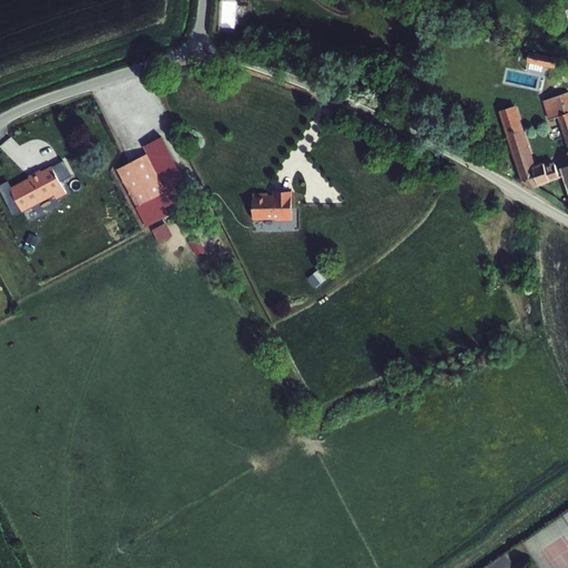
[(557,58),(529,52),(527,62),(555,69),(557,58)]
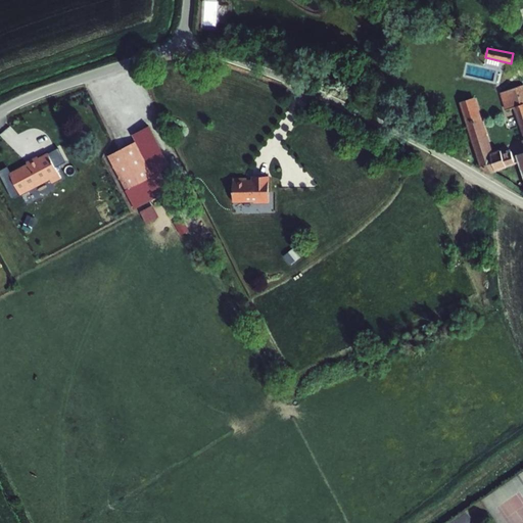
[(522,85),(501,93),(507,110),(514,108),(522,134),(522,140),(522,141),(522,142),(522,85)]
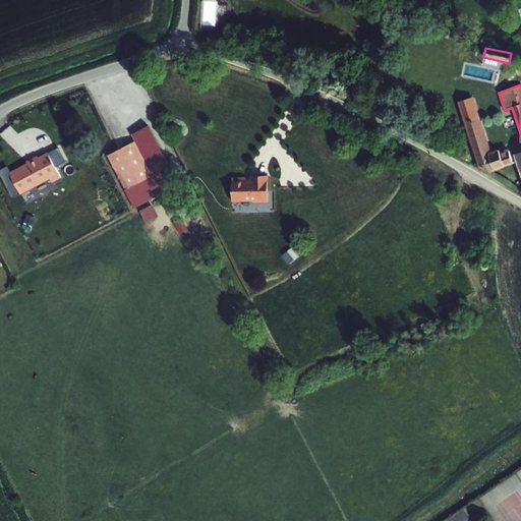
[(517,163),(515,156),(516,155),(516,154),(511,156),(509,149),(505,150),(506,153),(504,153),(503,151),(501,152),(500,150),(491,152),(474,97),(458,103),(479,167),(489,174),(517,163)]
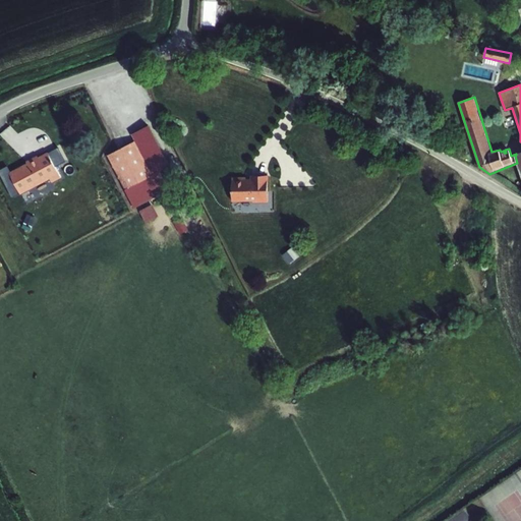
[(135,141),(108,156),(135,209),(170,190),(159,173),(170,166),(149,126),(132,134),(135,141)]
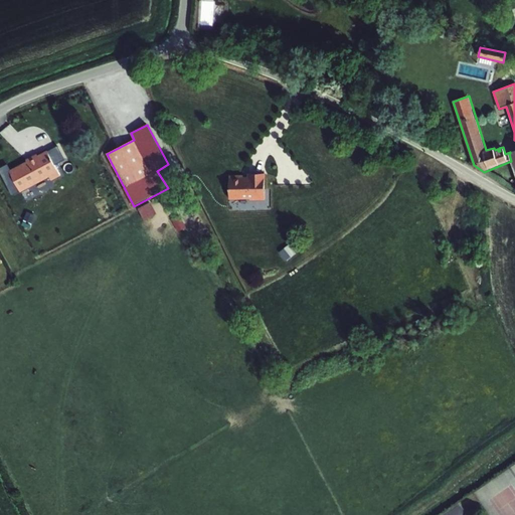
[(58,147),(48,152),(55,166),(65,160),(58,147)]
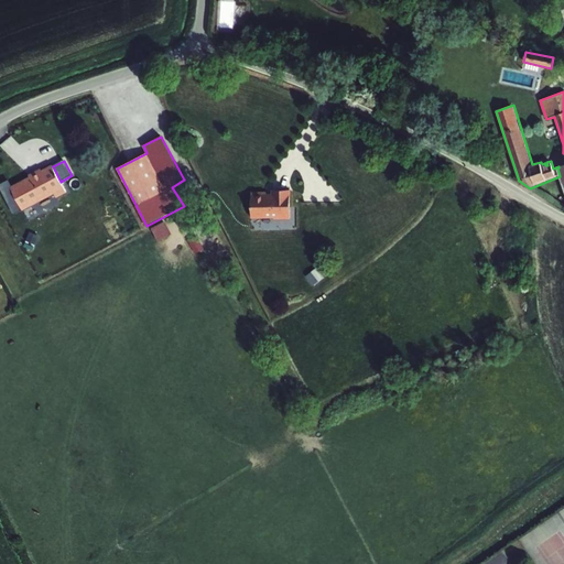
[(52,165),(42,171),(30,177),(11,186),(23,210),(23,212),(55,195),(57,198),(67,194),(61,182),(53,166),(52,165)]
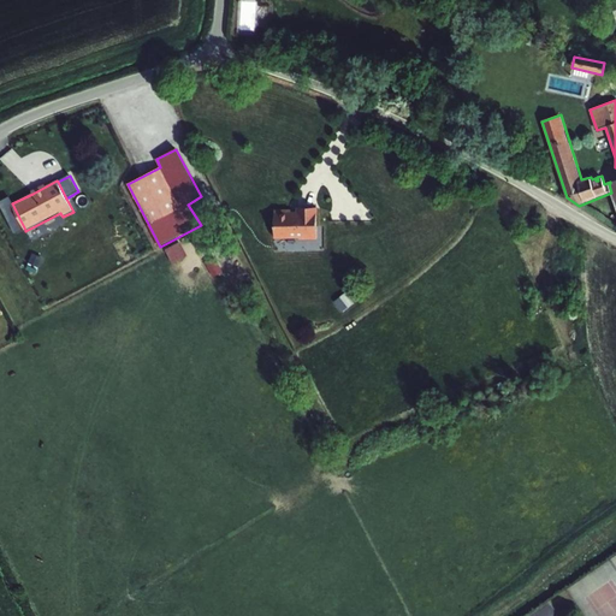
[(25,230),(12,203),(10,197),(0,202),(0,205),(15,235),(25,230)]
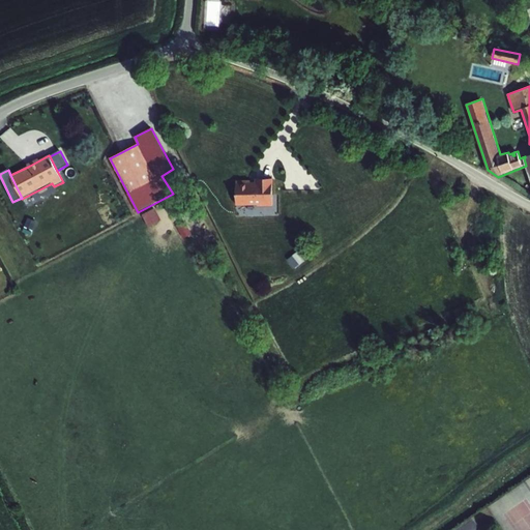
[(251,180),(236,181),(236,206),(258,205),(259,207),(268,207),(268,205),(272,205),(272,185),(273,185),(273,178),(256,179),(256,182),(251,183),(251,180)]
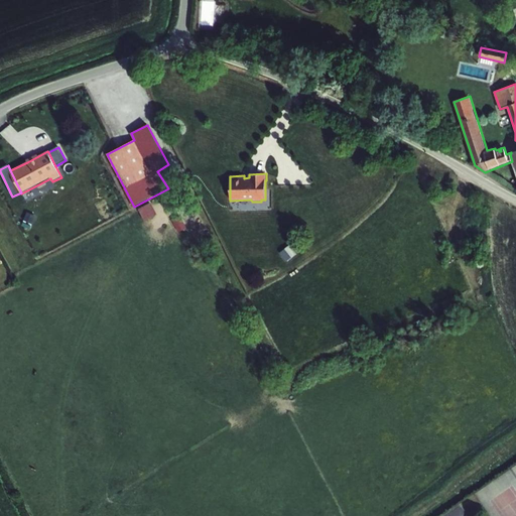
[(157,215),(151,203),(139,210),(144,222),(157,215)]
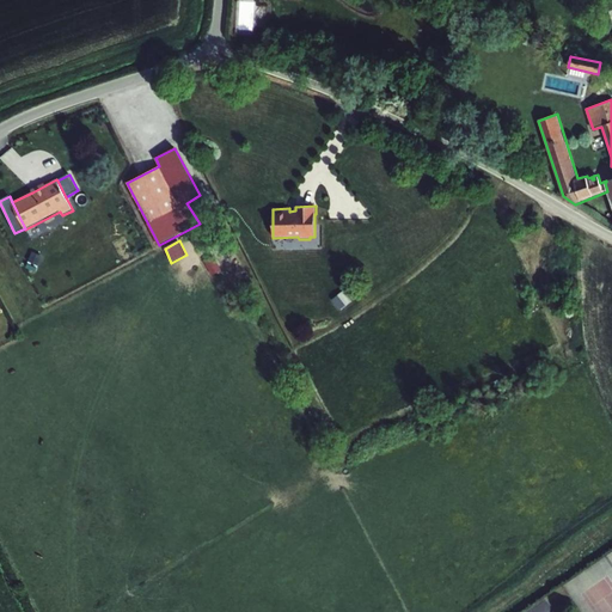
[(43,257),(32,252),(29,262),(40,267),(43,257)]
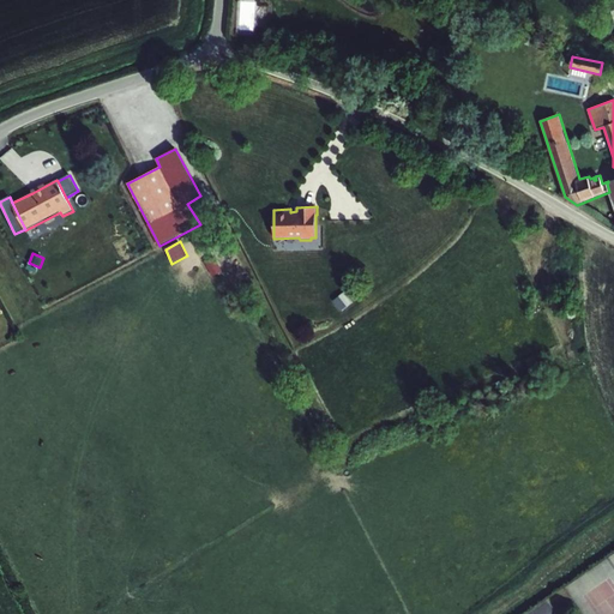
[(215,258),(205,263),(212,276),(223,271),(215,258)]
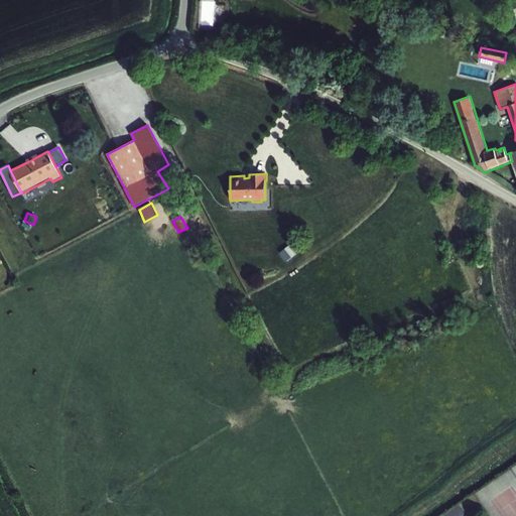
[(289,246),(280,253),(286,262),(296,255),(289,246)]
